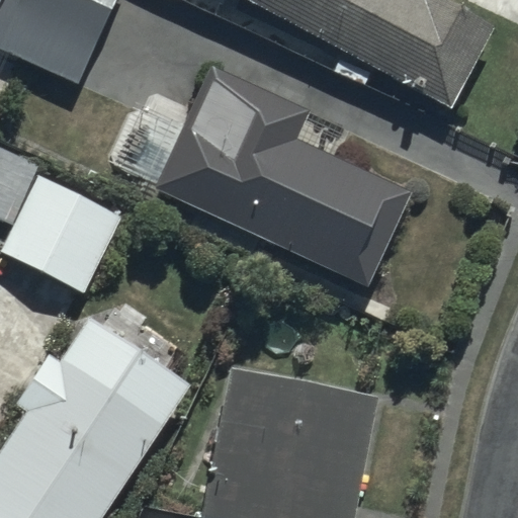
[(115,0),(3,0),(0,6),(0,49),(77,84),(115,0)]
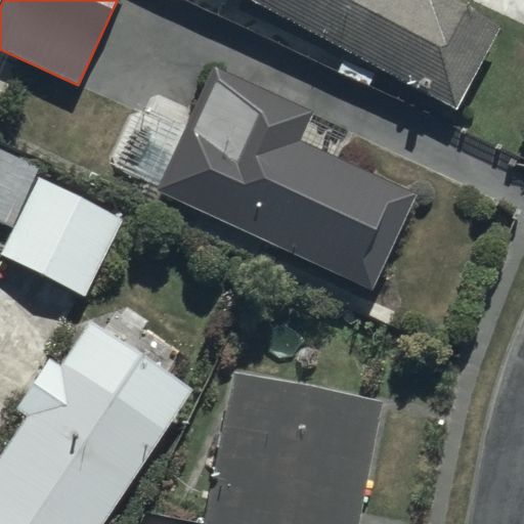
[(252,0),(456,113),(503,29),(449,0),(252,0)]
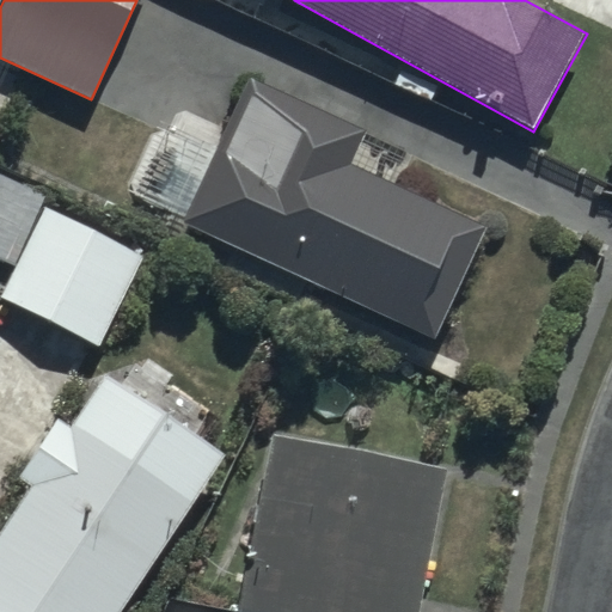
[(251,77),(184,222),(434,336),(484,227),(352,166),(368,130),(251,77)]
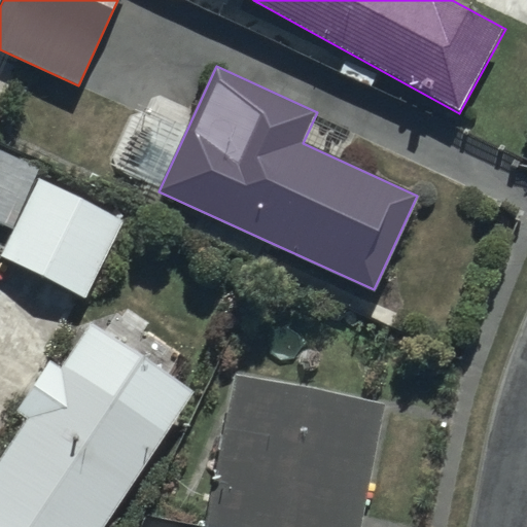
[(0,223),(11,229),(40,169),(0,149),(0,223)]
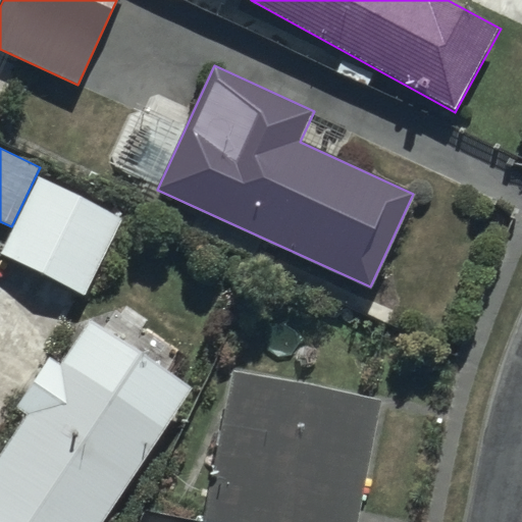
[(122,222),(39,176),(3,254),(85,294),(122,222)]
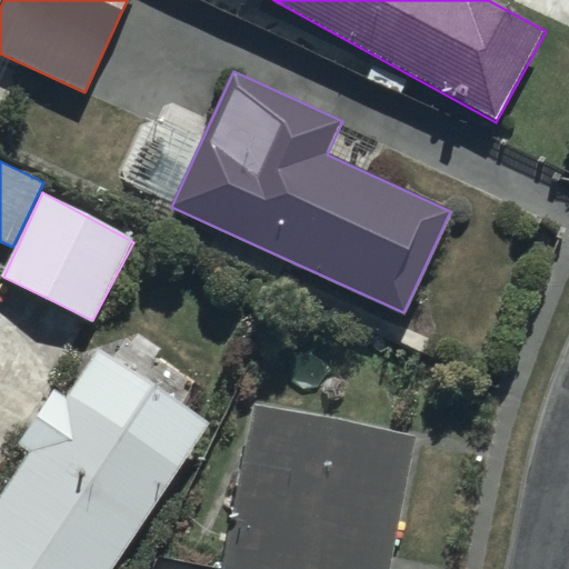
[(0,496),(0,568),(109,568),(210,417),(101,345),(68,395),(52,385),(16,441),(30,451),(0,496)]
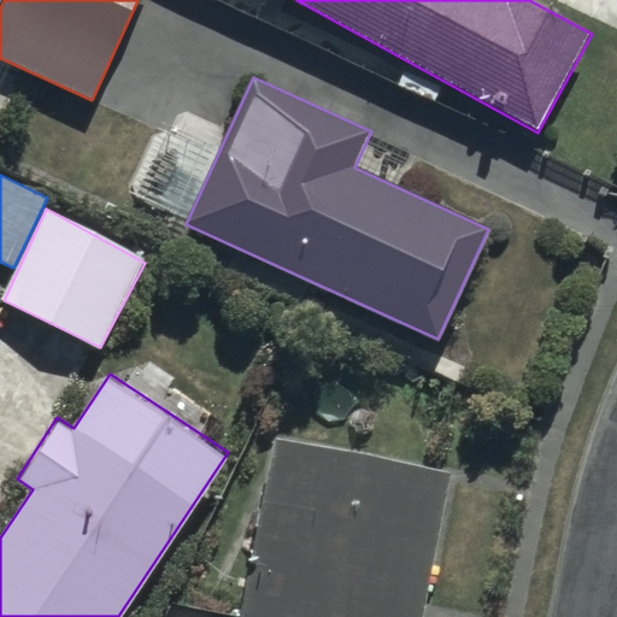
[(418,616),(447,470),(272,440),(238,616),(418,616)]
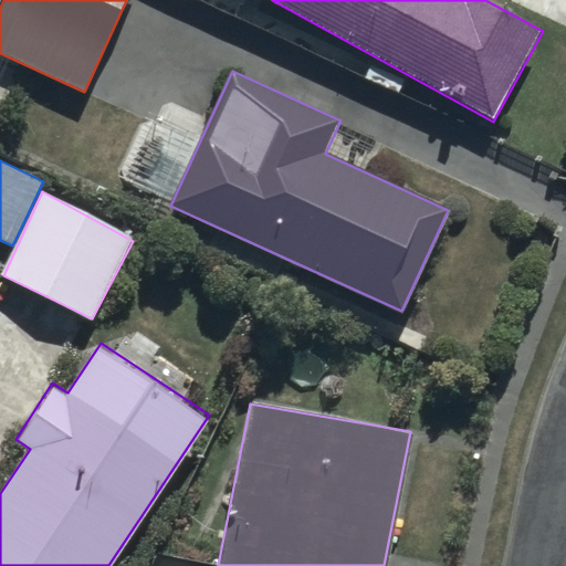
[(195,565),(197,559),(153,553),(150,565),(195,565)]
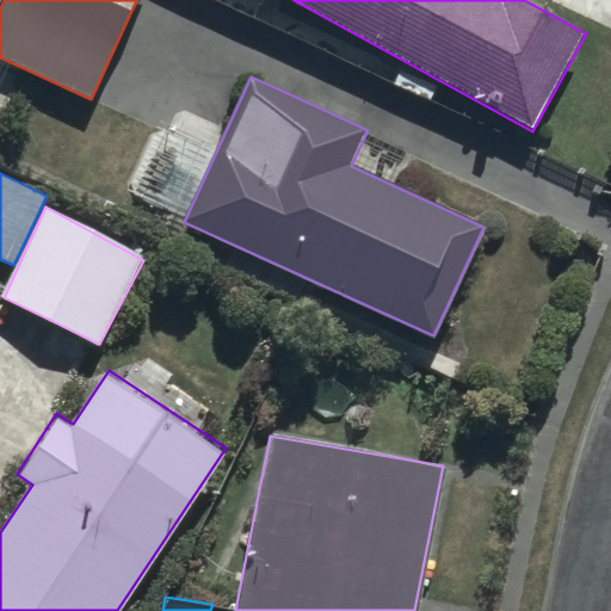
All buildings are outlined.
